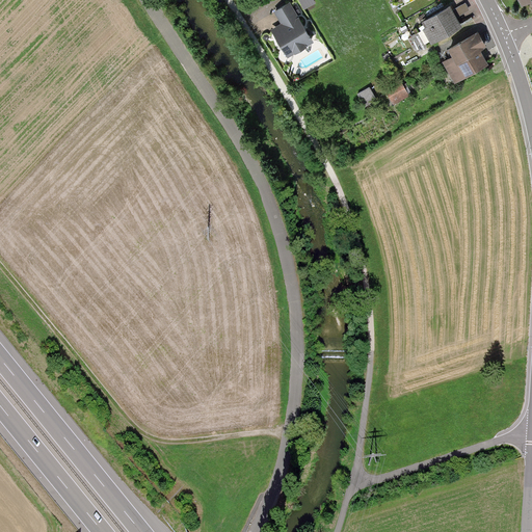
[(471,11),(464,0),(462,0),(452,6),(450,2),(422,18),(426,25),(423,27),(430,41),(461,23),(458,19),(471,11)]
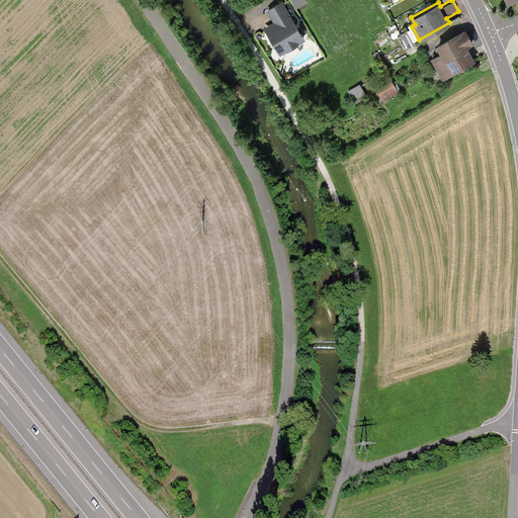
[(273,23),(263,29),(278,57),(304,42),(282,4),(267,12),(273,23)]
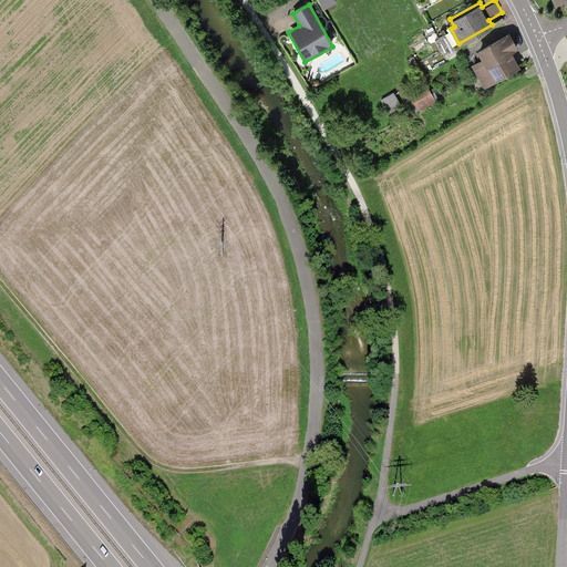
[(329,33),(336,48),(343,43),(338,29),(329,33)]
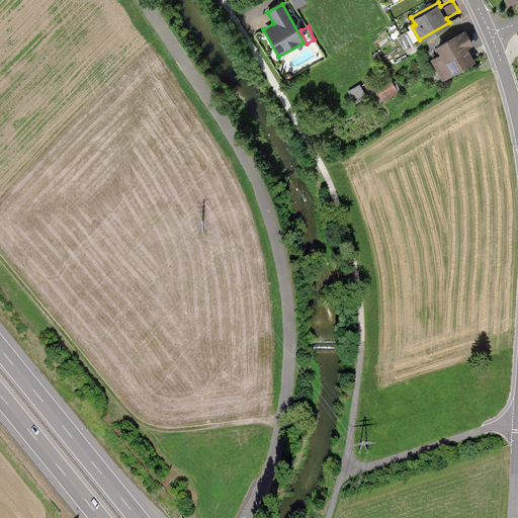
[(475,45),(466,29),(436,47),(440,54),(431,59),(443,80),(476,62),(467,49),(475,45)]
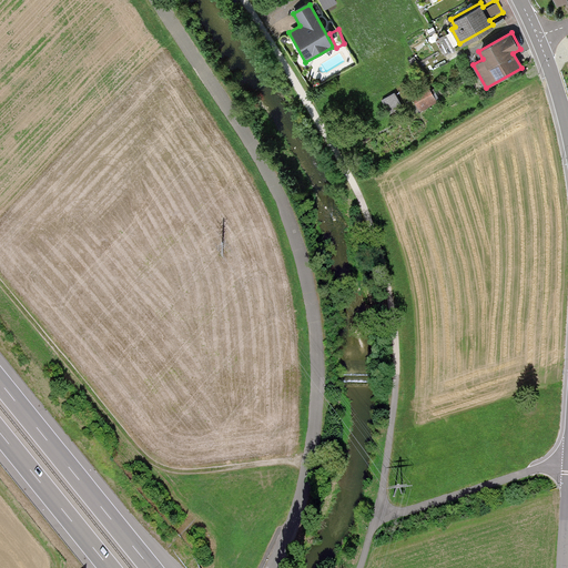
[(426,85),(407,95),(417,113),(435,103),(426,85)]
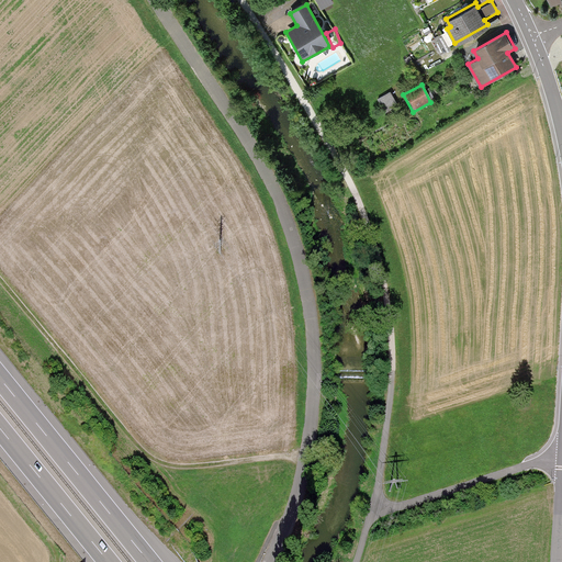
[(390,93),(378,100),(385,113),(396,107),(390,93)]
